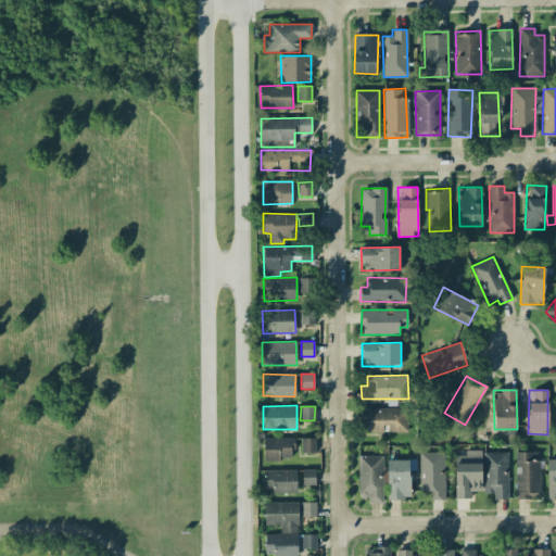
[(366,432),(407,431),(407,407),(361,408),(362,419),(366,419),(366,432)]
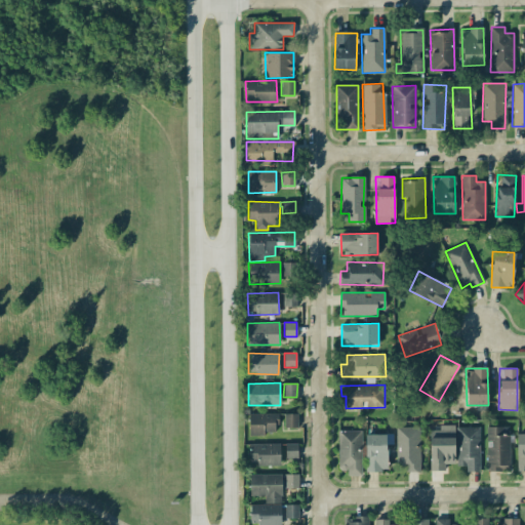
[(249,434),(277,434),(276,413),(248,414),(249,434)]
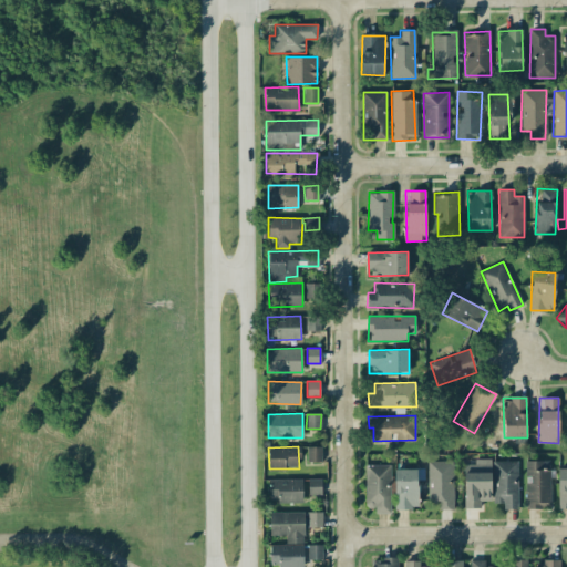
[(307,446),(307,462),(321,462),(321,447),(307,446)]
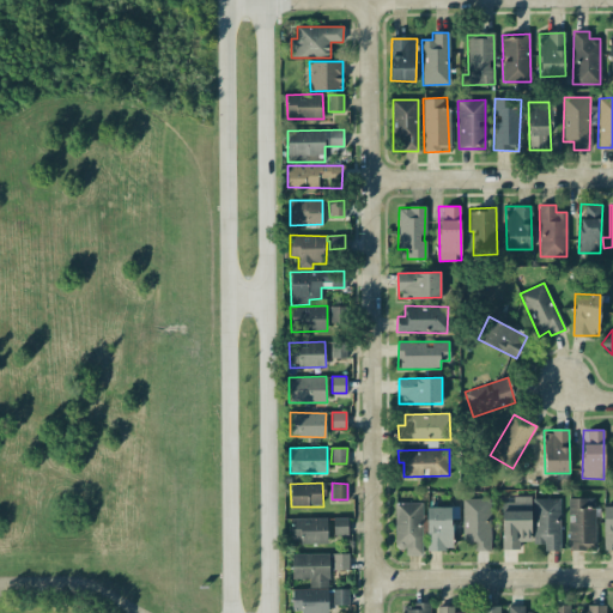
[(502,502),(501,548),(520,550),(520,541),(530,541),(532,496),(513,496),(513,502),(502,502)]
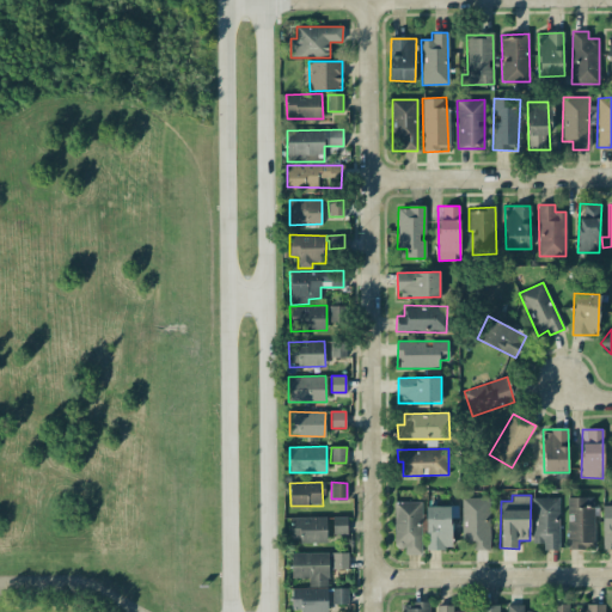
[(461,497),(461,543),(472,543),(472,550),(489,550),(489,497),(461,497)]
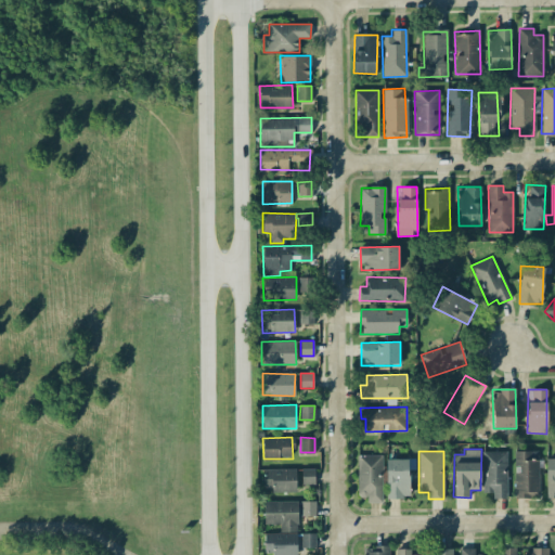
[(507,499),(506,451),(482,451),(482,492),(492,492),(492,499),(507,499)]
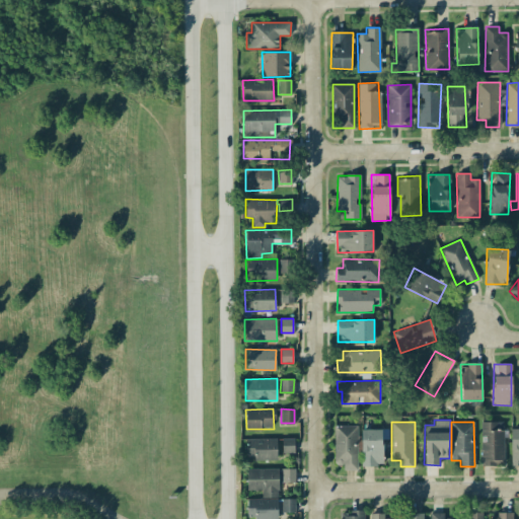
[(482,466),(504,465),(503,422),(480,422),(482,466)]
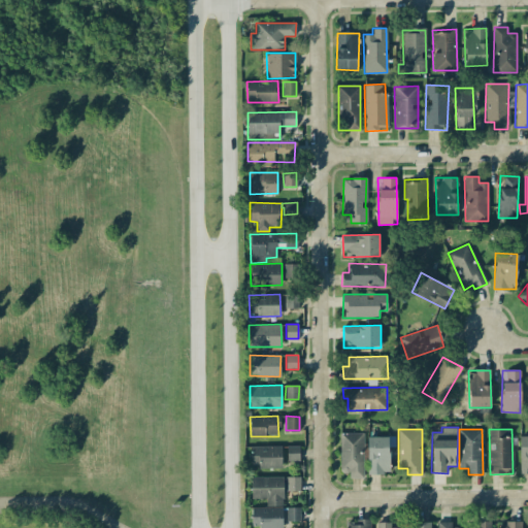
[(339,433),(340,472),(349,472),(350,479),(364,477),(362,433),(339,433)]
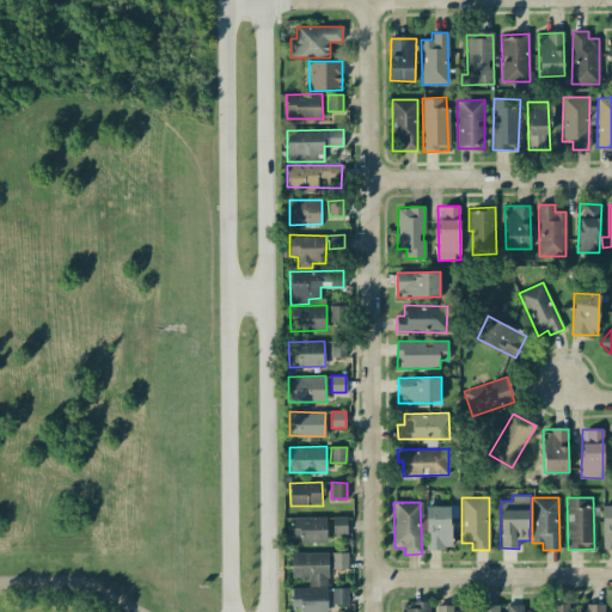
[(603,549),(611,548),(611,505),(601,505),(603,549)]
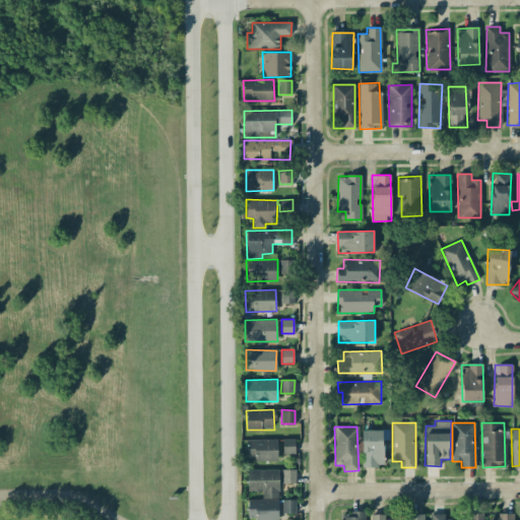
[(362,430),(362,466),(384,466),(383,440),(389,440),(388,430),(362,430)]
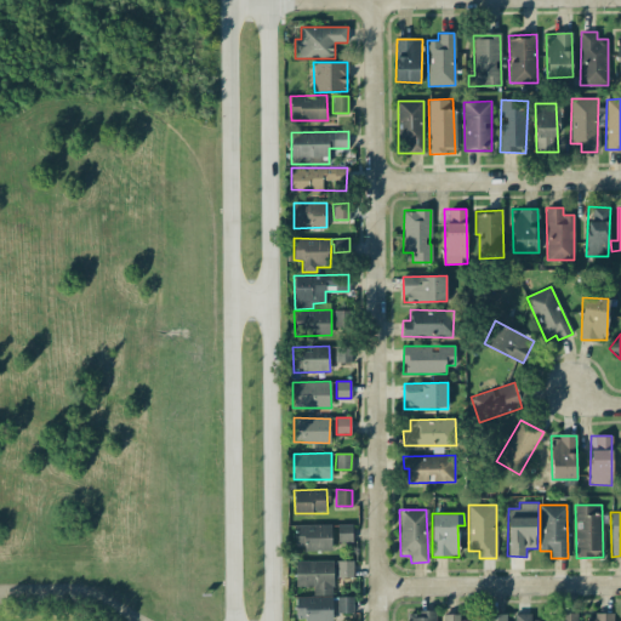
[(352,541),(352,524),(337,524),(337,541),(352,541)]
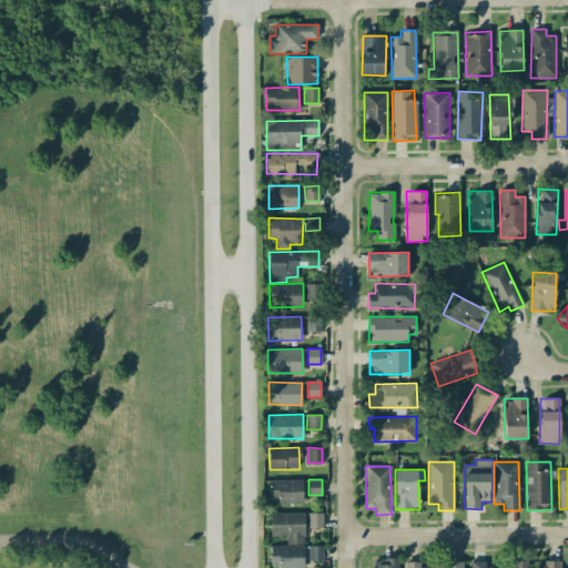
[(270,480),(270,503),(303,503),(303,480),(270,480)]
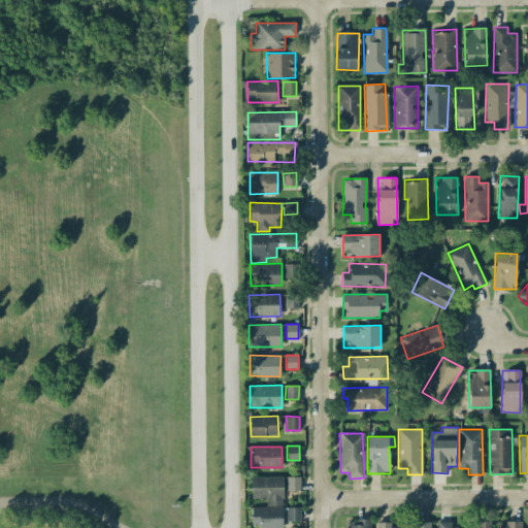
[(252,499),(266,499),(266,505),(284,505),(283,476),(251,476),(252,499)]
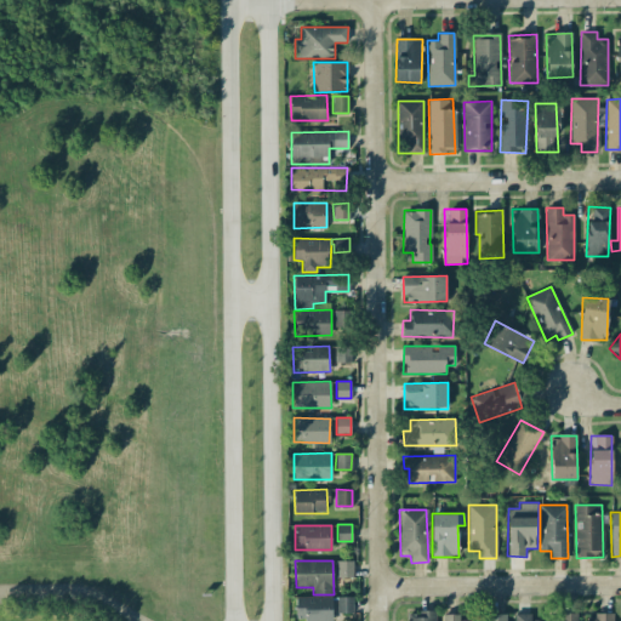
[(353,577),(353,560),(339,560),(337,577),(353,577)]
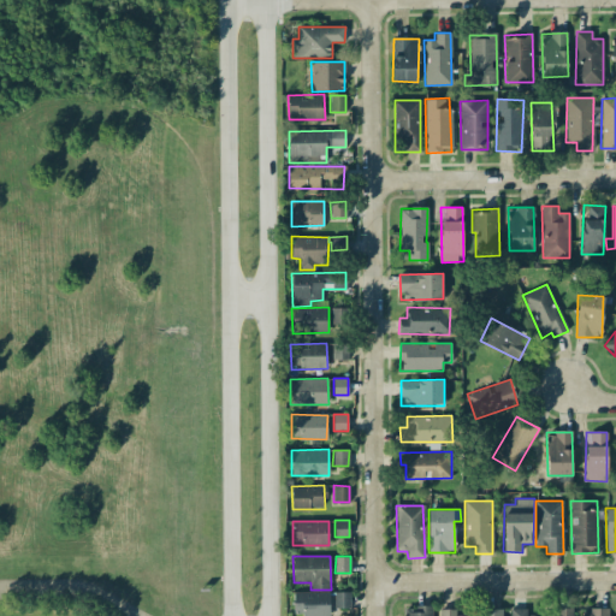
[(329,592),(292,592),(294,615),(330,615),(329,592)]
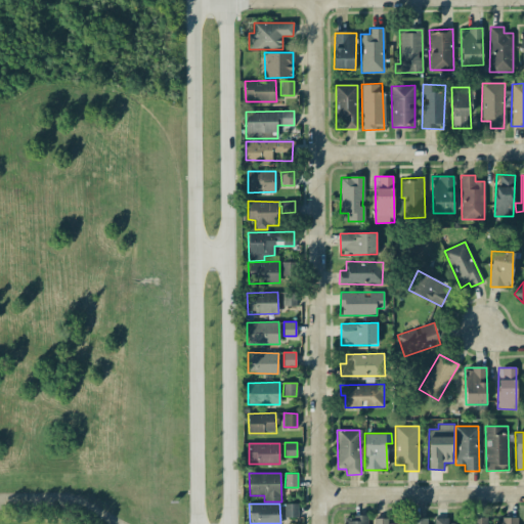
[(285,517),(297,517),(298,504),(285,504),(285,517)]
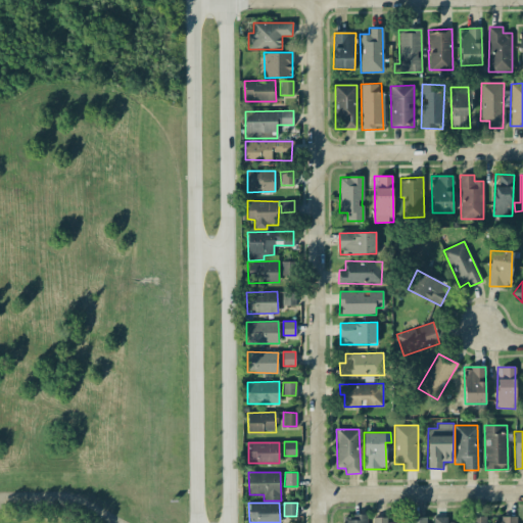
[(366,522),(366,514),(343,515),(343,522),(366,522)]
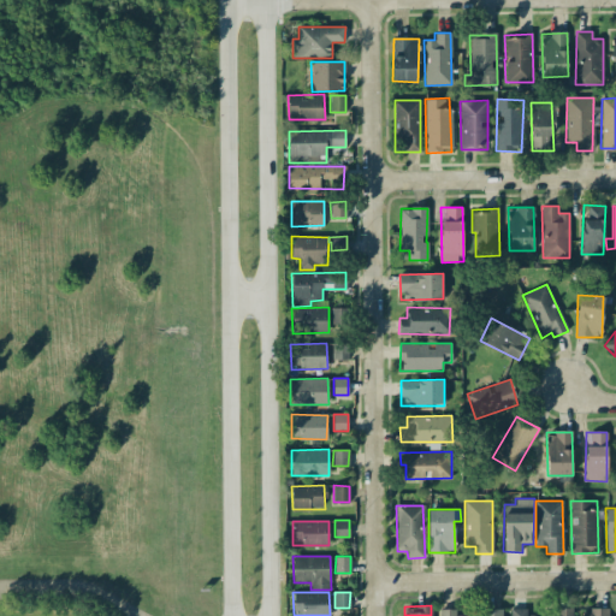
All buildings are outlined.
